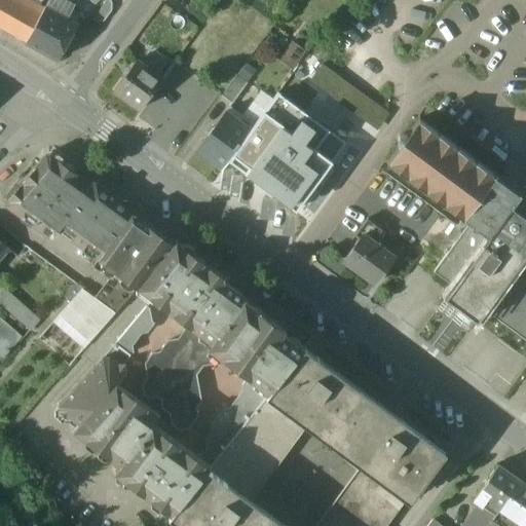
[(25,0),(0,0),(0,28),(26,42),(43,9),(25,0)]
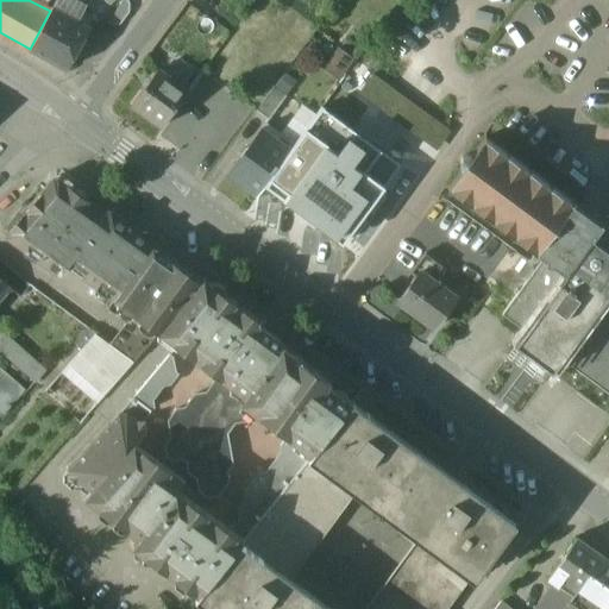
[(55,0),(51,8),(74,20),(85,0),(55,0)]
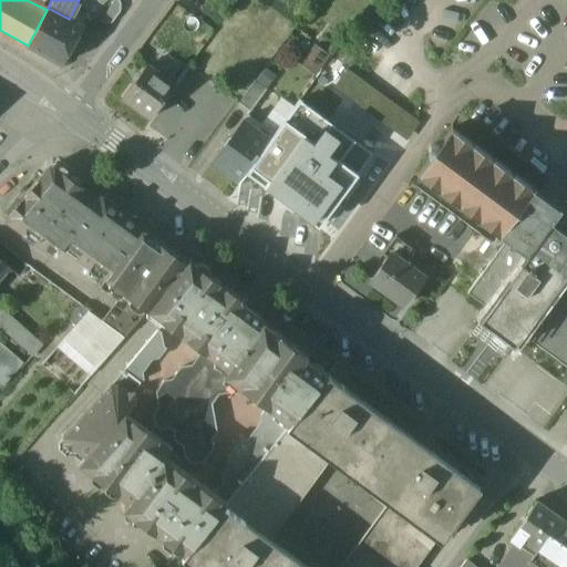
[(69,19),(48,8),(47,10),(28,45),(62,64),(82,27),(69,19)]
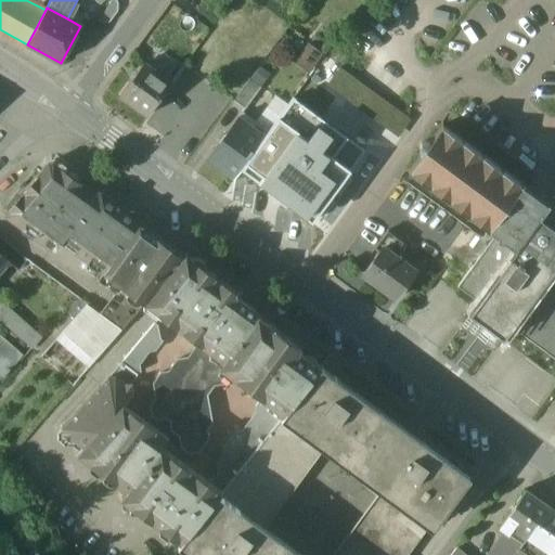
[(308,42),(293,60),(307,72),(322,54),(308,42)]
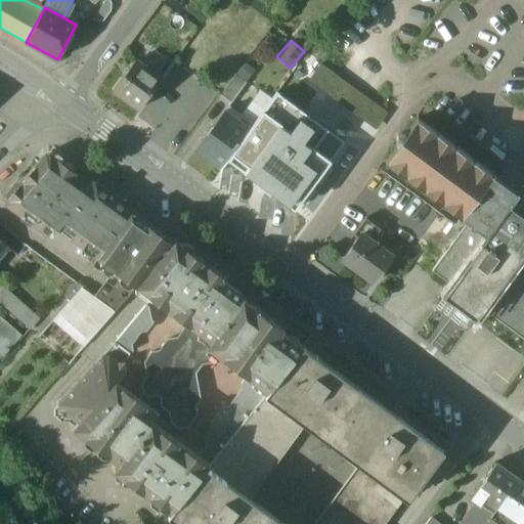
[(134,62),(113,91),(137,111),(159,81),(134,62)]
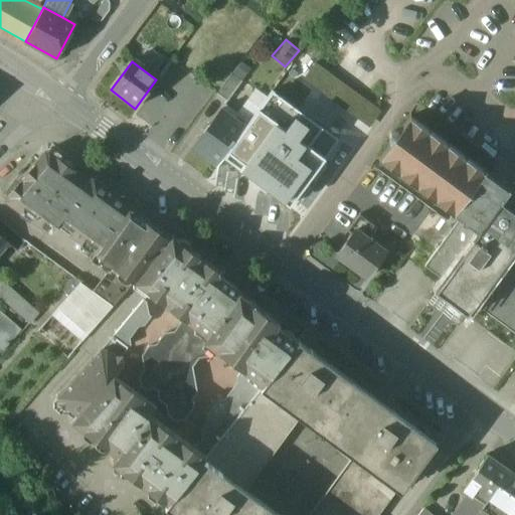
[(231,75),(216,96),(226,103),(241,82),(231,75)]
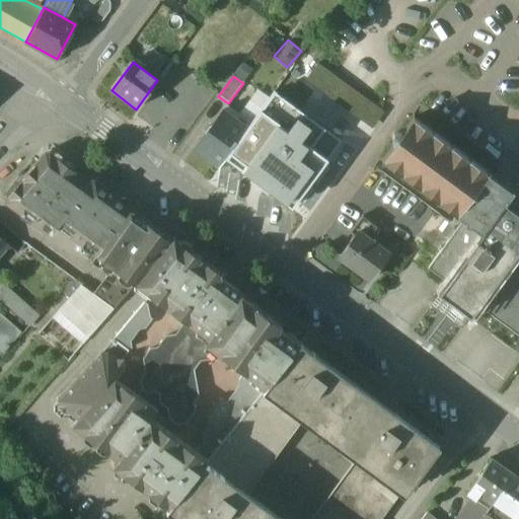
[(247,128),(225,158),(292,208),(341,141),(274,92),(247,128)]
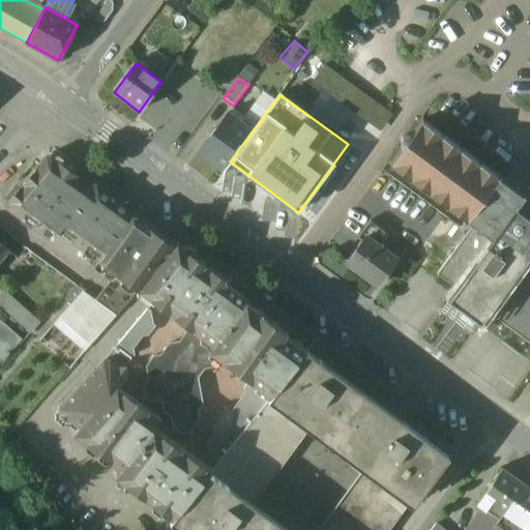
[(228,112),(198,151),(224,171),(230,162),(253,130),(228,112)]
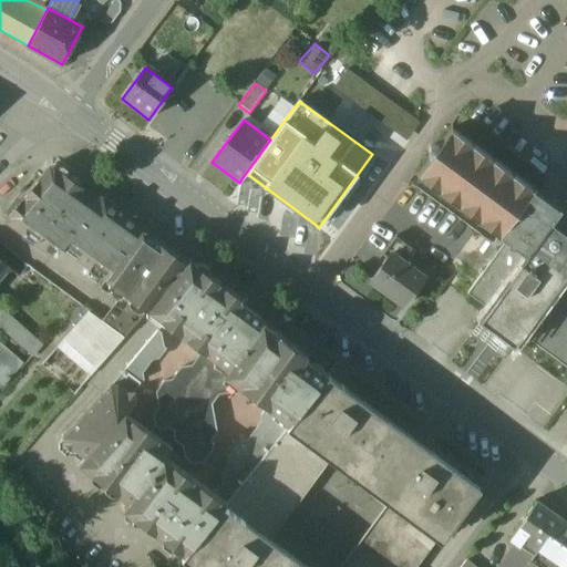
[(535,191),(453,131),(440,147),(439,146),(432,146),(428,152),(428,160),(430,161),(418,177),(500,238),(505,243),(523,220),(543,236),(552,224),(553,225),(562,213),(534,192),(535,191)]
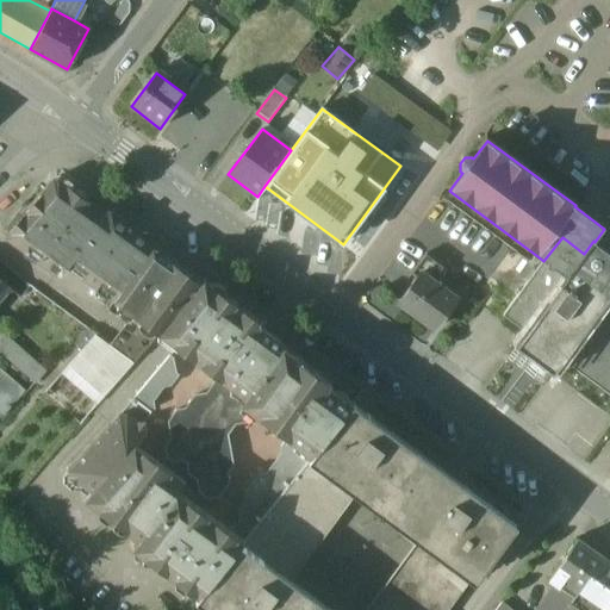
[(68,265),(105,212),(58,178),(51,179),(5,231),(6,237),(37,260),(44,257),(49,250),(68,265)]
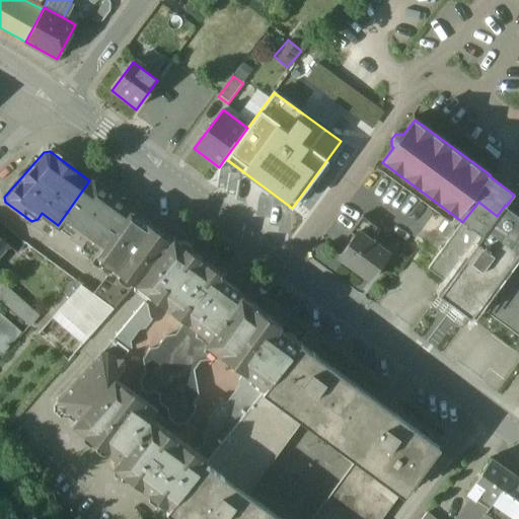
[(89,180),(58,225),(97,254),(131,210),(133,208),(94,179),(89,179),(89,180)]
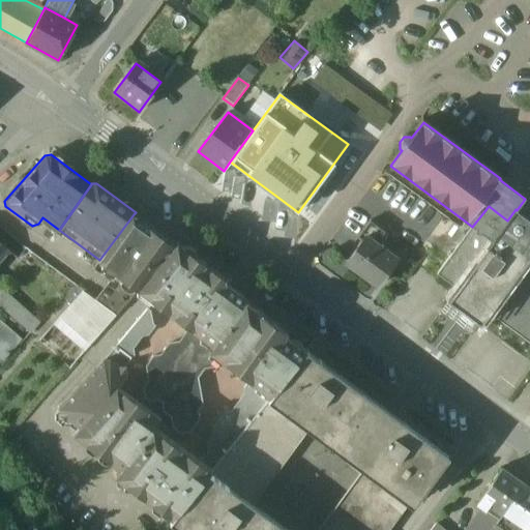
[(529,219),(517,210),(516,209),(507,221),(489,206),(472,227),(437,275),(489,314),(491,312),(529,341),(529,219)]
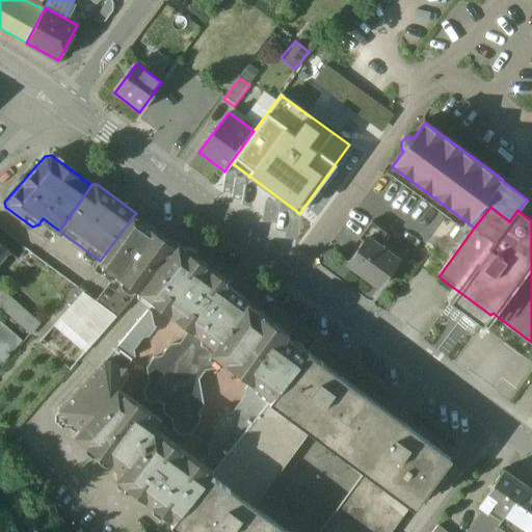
[(176,246),(134,215),(100,261),(139,290),(139,289),(176,246)]
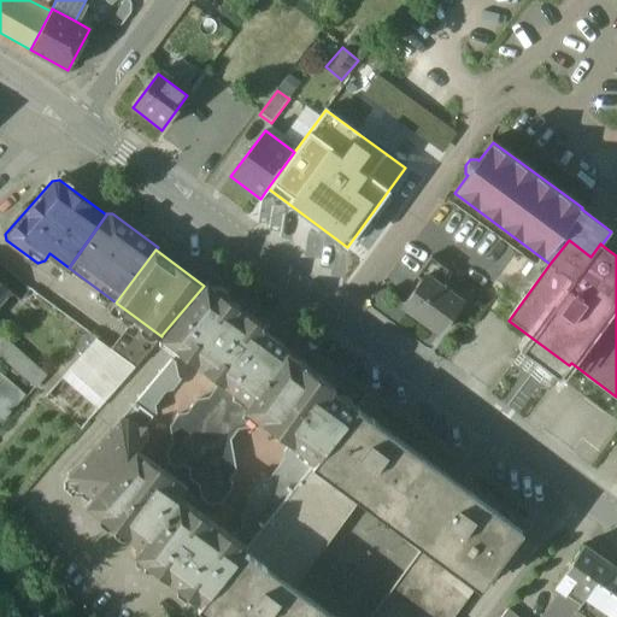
[(416,278),(422,283),(403,309),(439,335),(463,303),(462,303),(472,288),(463,281),(462,282),(430,259),(416,278)]
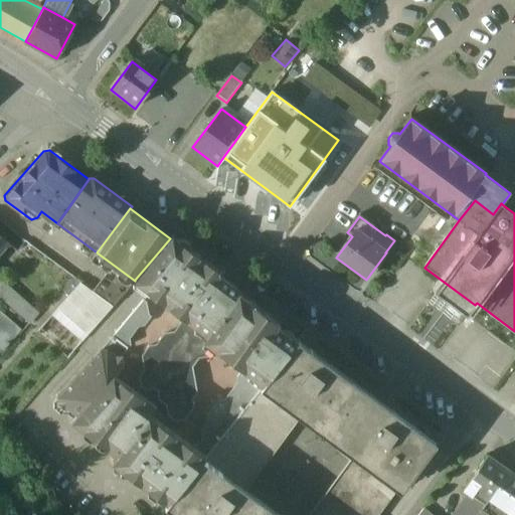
[(170,238),(135,280),(144,287),(181,315),(184,318),(206,334),(204,339),(215,347),(224,354),(243,369),(263,383),(264,382),(298,340),(277,324),(279,321),(254,303),(239,292),(237,294),(224,284),(223,278),(219,275),(219,270),(207,261),(206,261),(201,261),(200,255),(180,241),(173,235),(170,238)]
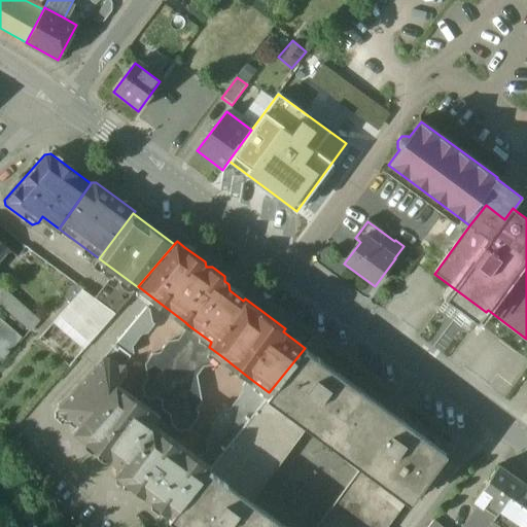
[(138,287),(99,258),(93,267),(107,278),(131,295),(138,287)]
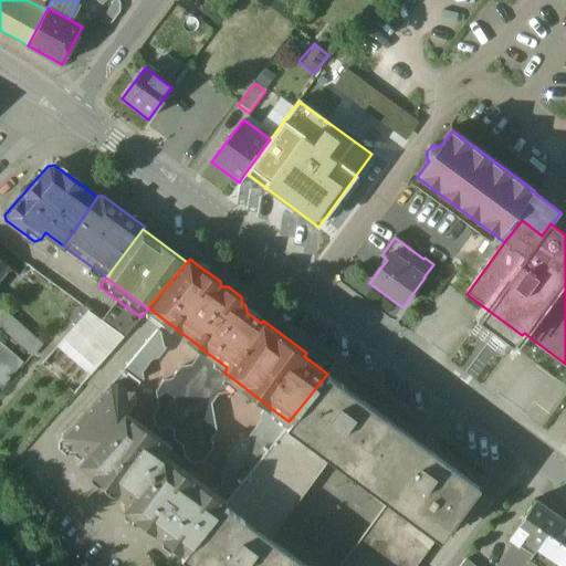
[(140,317),(115,299),(101,320),(123,336),(140,317)]
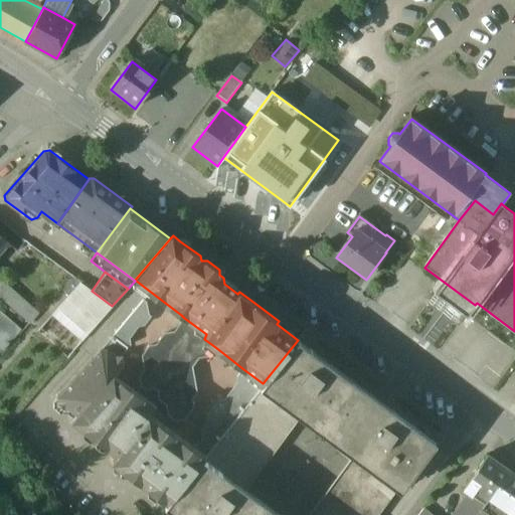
[(38,315),(0,280),(0,298),(29,324),(38,315)]
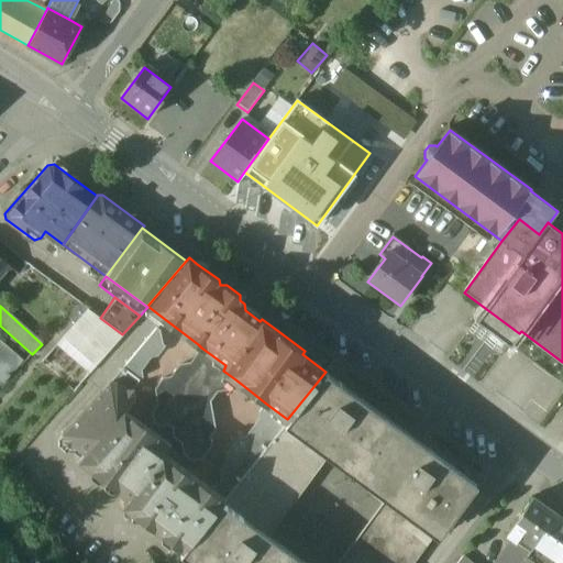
[(100,318),(87,309),(68,333),(100,360),(122,334),(100,318)]
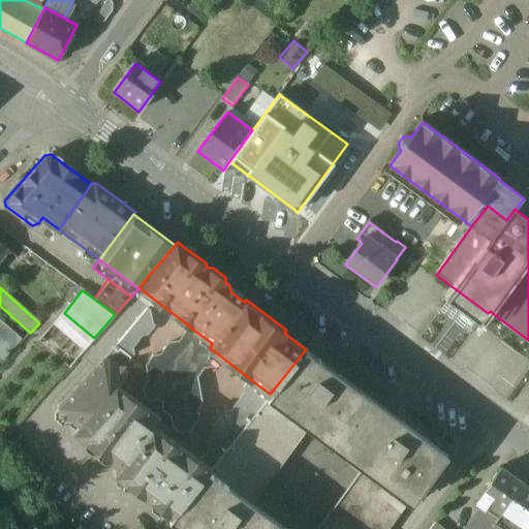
[(147,306),(118,341),(132,353),(134,352),(132,351),(132,345),(143,333),(148,333),(154,323),(152,321),(150,309),(147,306)]
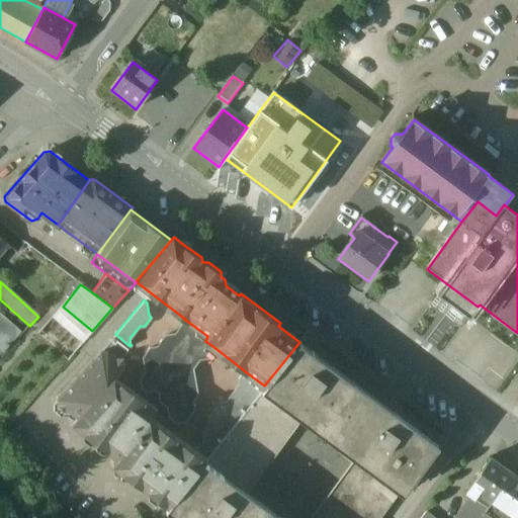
[(478,307),(468,320),(517,355),(517,333),(480,305),(478,307)]
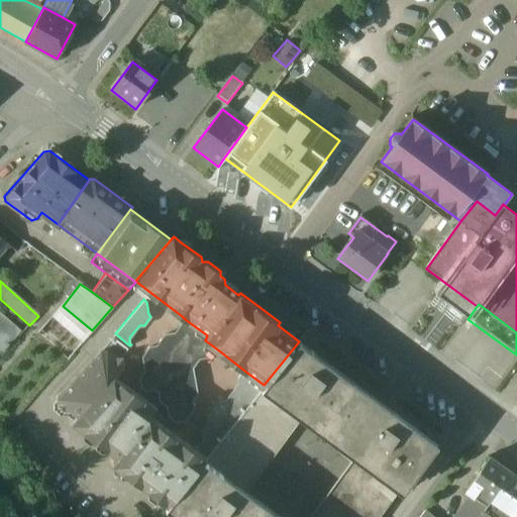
[(92,330),(63,306),(38,332),(69,356),(92,330)]
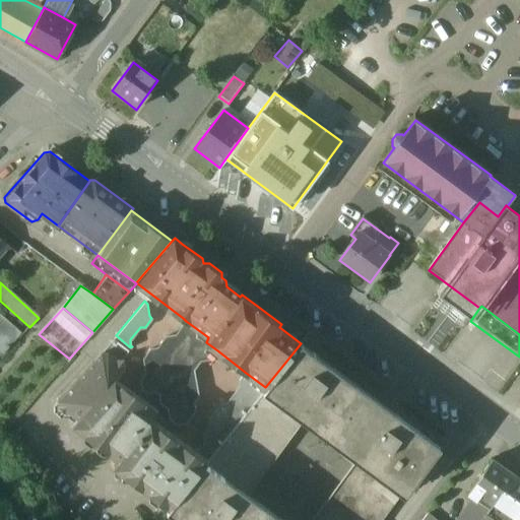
[(0,359),(19,336),(0,319),(0,359)]
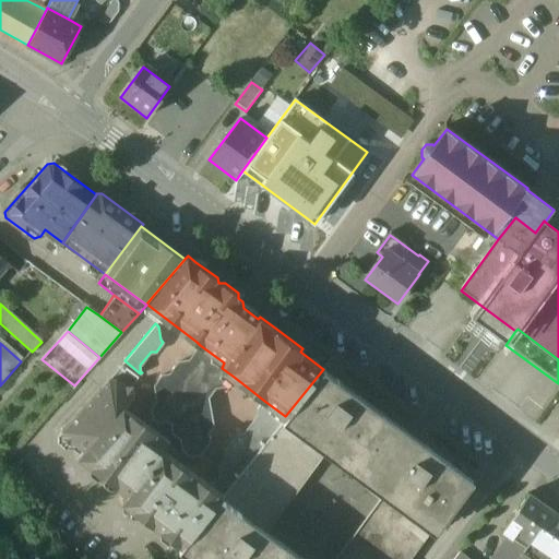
[(224,363),(200,345),(189,359),(178,360),(169,372),(167,372),(161,375),(154,384),(157,401),(152,407),(154,416),(159,420),(169,419),(173,423),(174,430),(174,431),(181,437),(183,449),(185,449),(191,454),(200,453),(210,442),(210,441),(209,432),(214,425),(210,396),(216,388),(228,385),(234,377),(222,368),(224,363)]
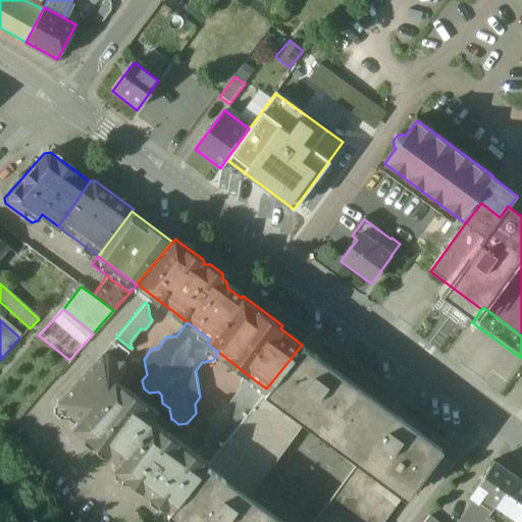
[(382,521),(436,451),(371,402),(314,359),(316,356),(302,345),(267,387),(169,509),(167,512),(180,521),(382,521)]
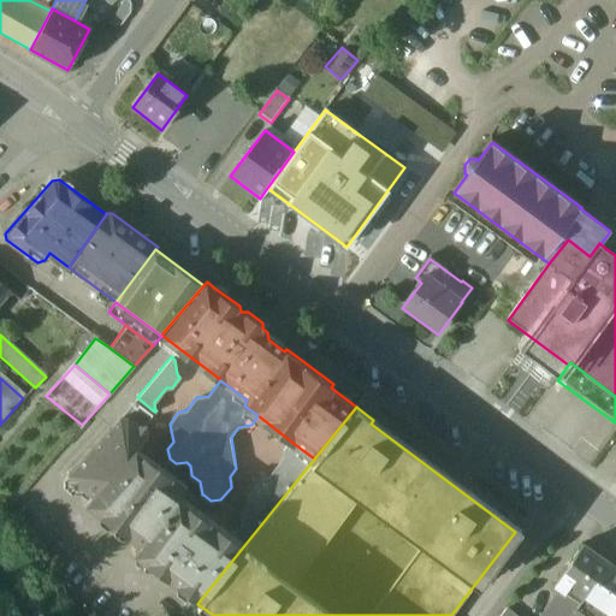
[(120,416),(67,473),(67,480),(77,489),(83,489),(90,495),(86,499),(84,501),(86,502),(137,448),(148,434),(146,424),(137,424),(128,416),(120,416)]
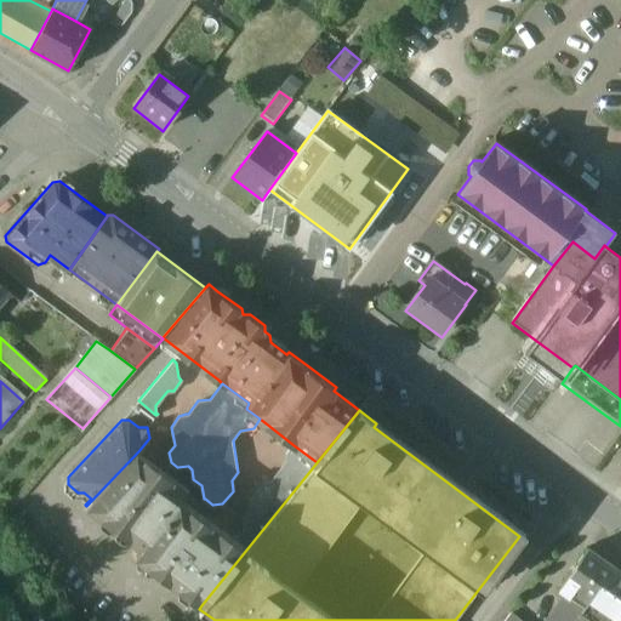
[(272,482),(263,484),(250,501),(255,503),(244,518),(245,527),(239,535),(234,536),(249,548),(317,462),(294,445),(286,455),(288,461),(272,482)]
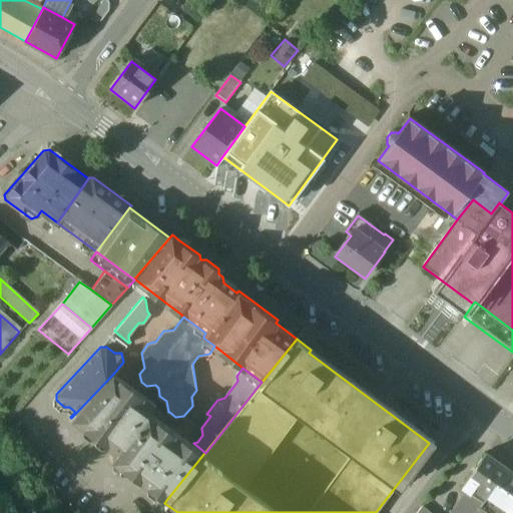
[(71,418),(117,453),(150,410),(156,404),(114,373),(71,418)]
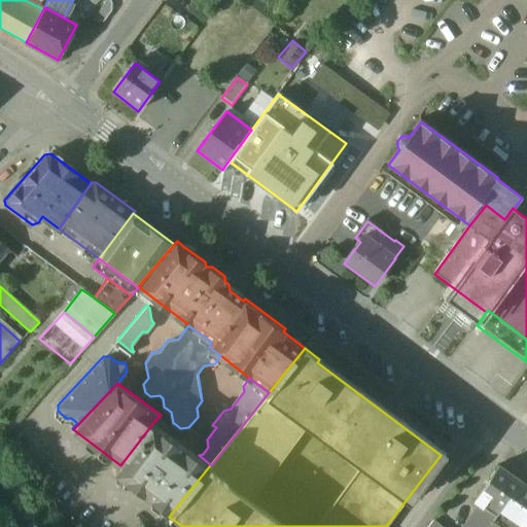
[(154,421),(120,465),(115,471),(171,514),(211,465),(199,455),(154,421)]
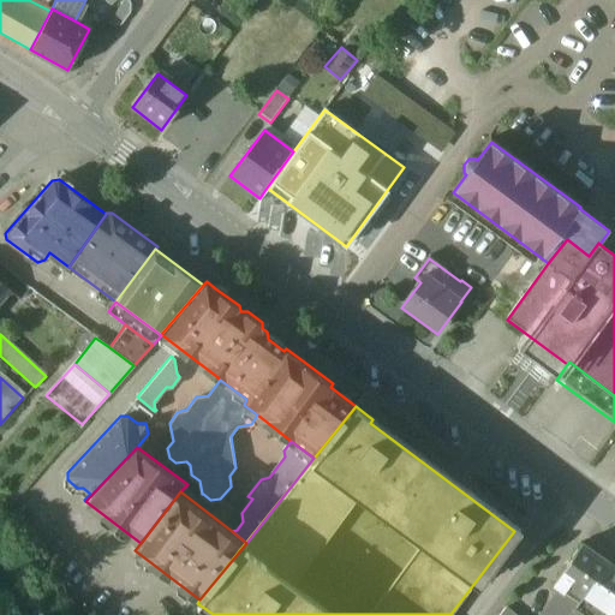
[(608,562),(581,543),(551,584),(559,590),(541,614),(569,614),(575,608),(585,596),(608,562)]
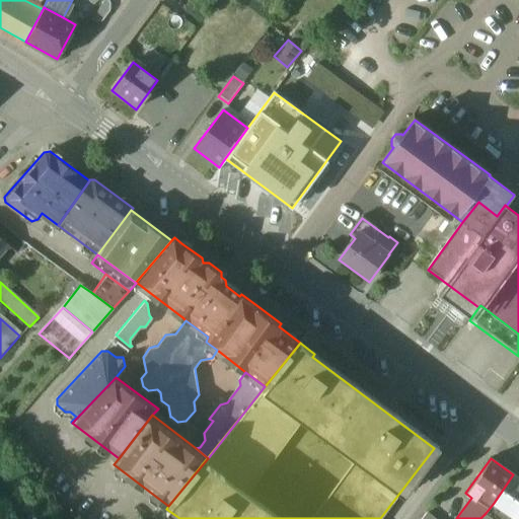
[(518,477),(513,474),(494,503),(516,518),(517,518),(518,516),(518,477)]
